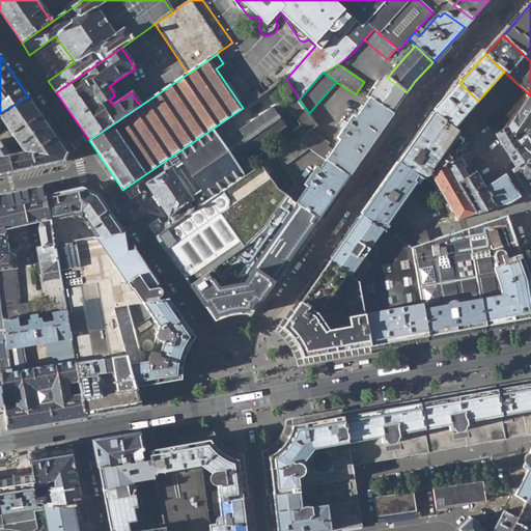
[(391,115),(407,92),(387,78),(384,76),(380,83),(376,81),(366,96),(368,99),(391,115)]
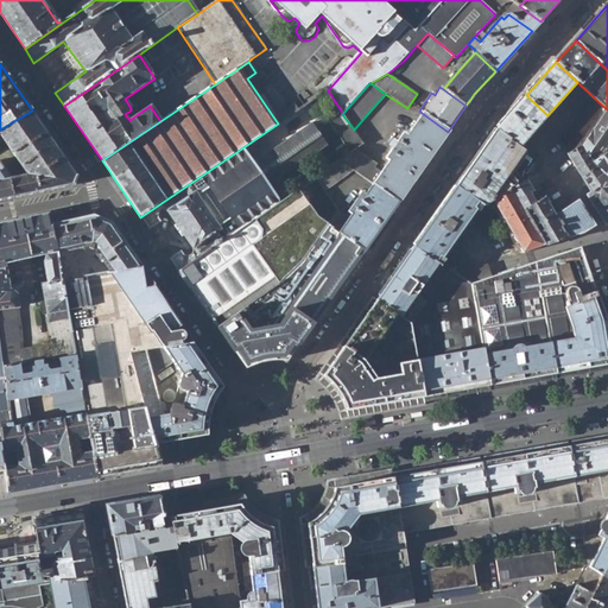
[(526,95),(495,130),(519,147),(548,115),(526,95)]
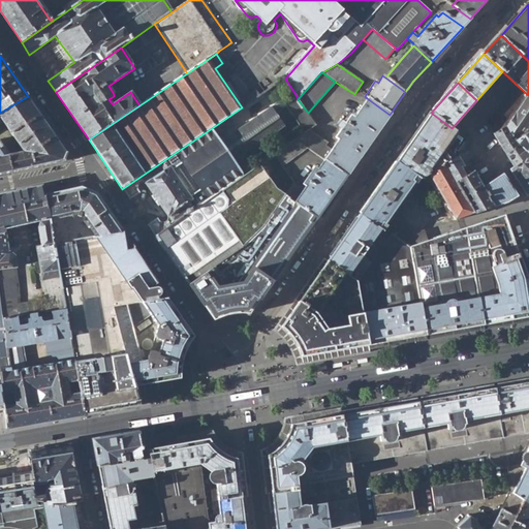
[(486,121),(494,133),(507,125),(528,95),(518,86),(486,121)]
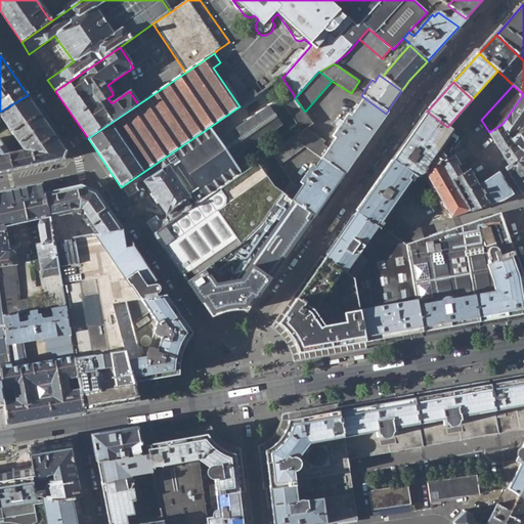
[(523,91),(523,94),(503,124),(512,139),(523,131),(523,130),(521,128),(523,123),(523,91)]
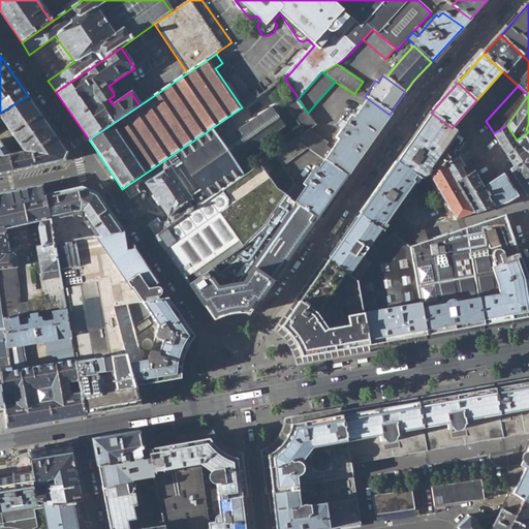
[(0,123),(3,122),(25,152),(10,156),(0,141),(0,175),(64,161),(67,154),(28,96),(0,113),(0,123)]
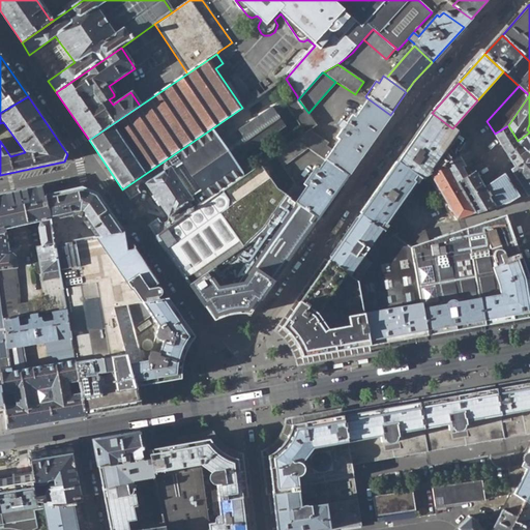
[(293,116),(304,134),(308,130),(317,125),(308,113),(298,99),(297,96),(278,110),(275,105),(237,130),(243,139),(246,143),(252,151),(289,125),(287,121),(293,116)]
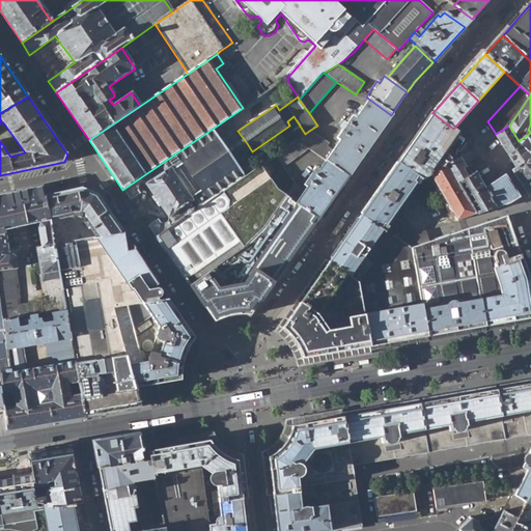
[(347,177),(391,115),(368,99),(351,123),(347,121),(340,133),(342,135),(332,150),(325,161),(347,177)]
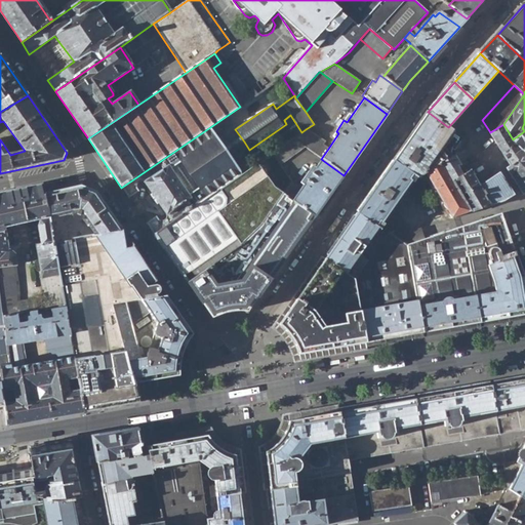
[(428,112),(394,161),(414,175),(417,177),(425,172),(453,155),(463,139),(448,127),(428,112)]
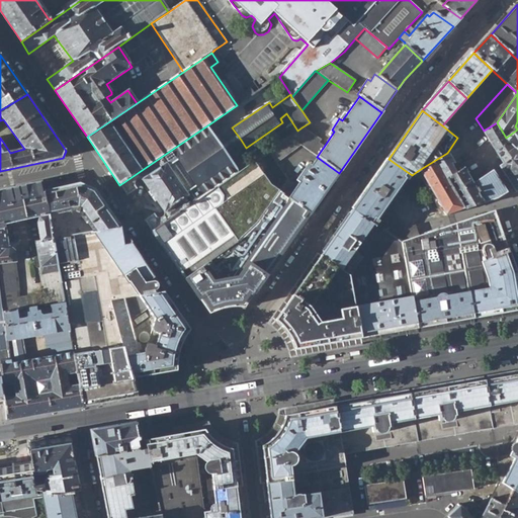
[(484,131),(504,163),(504,164),(517,155),(517,149),(506,138),(497,122),(484,131)]
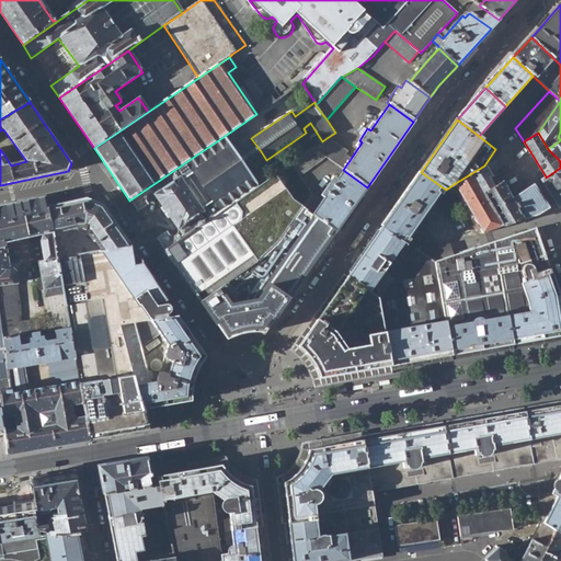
[(157,239),(165,251),(260,185),(249,171),(244,163),(240,159),(225,136),(129,201),(138,213),(149,205),(146,199),(148,195),(151,194),(155,195),(179,229),(178,233),(175,237),(171,237),(168,232),(157,239)]
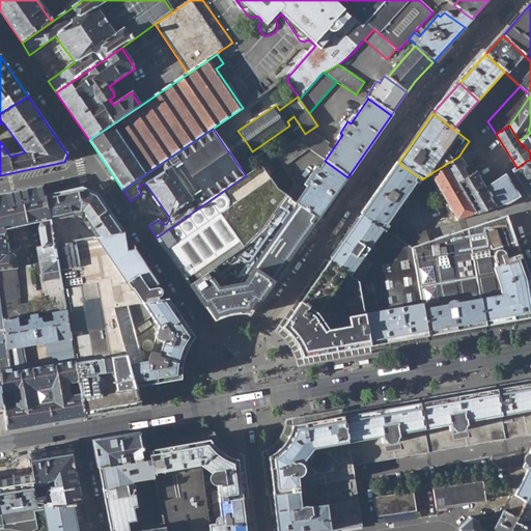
[(308,149),(325,161),(332,150),(326,146),(328,143),(309,131),(305,134),(296,140),(308,149)]
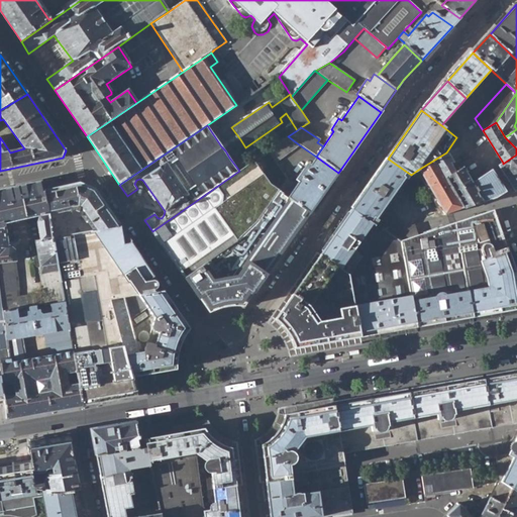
[(516,129),(505,137),(516,148),(516,129)]
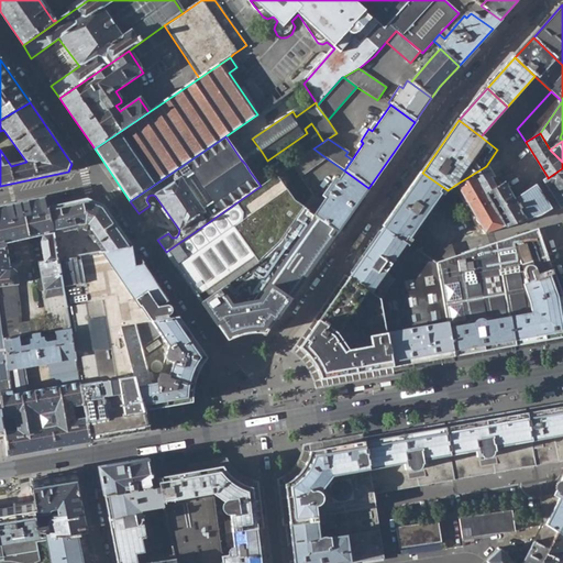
[(245,164),(262,152),(258,147),(241,159),(245,164)]
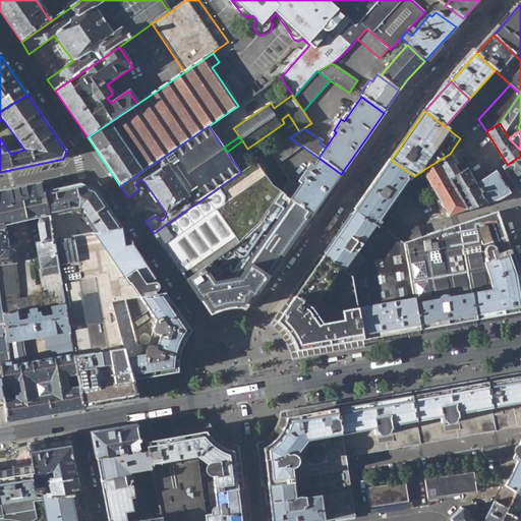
[(278,164),(302,147),(290,137),(270,152),(278,164)]
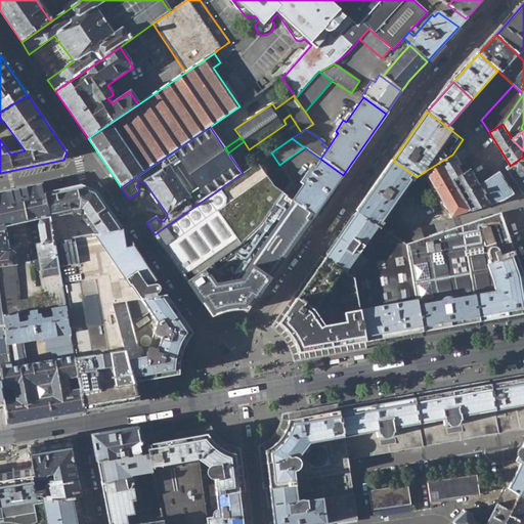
[(459,165),(452,155),(424,172),(450,218),(451,218),(471,212),(452,181),(462,175),(456,166),(459,165)]
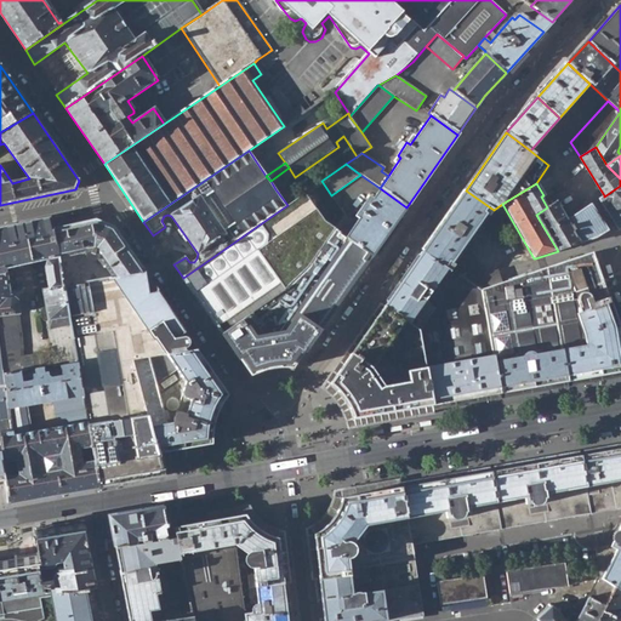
[(620,228),(620,186),(604,197),(604,195),(598,199),(619,231),(620,228)]
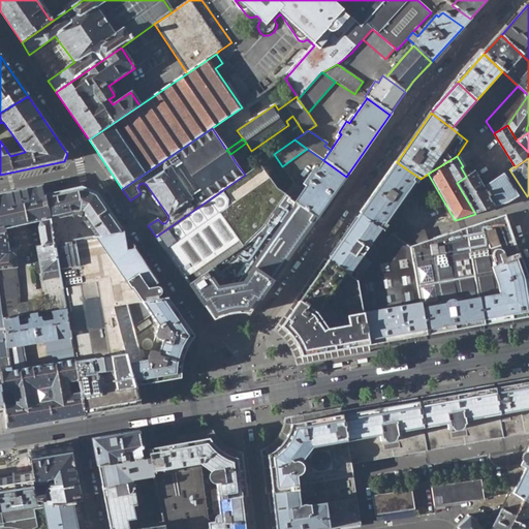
[(293,184),(285,196),(316,218),(346,177),(323,160),(318,167),(316,165),(306,179),(305,181),(308,183),(303,190),(293,184)]
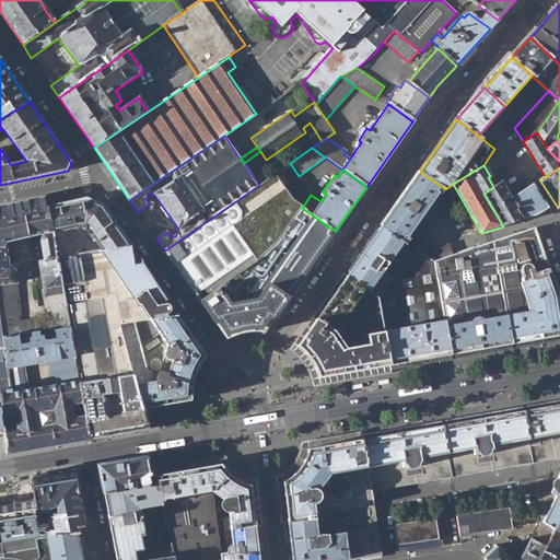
[(420,172),(381,228),(403,243),(442,187),(420,172)]
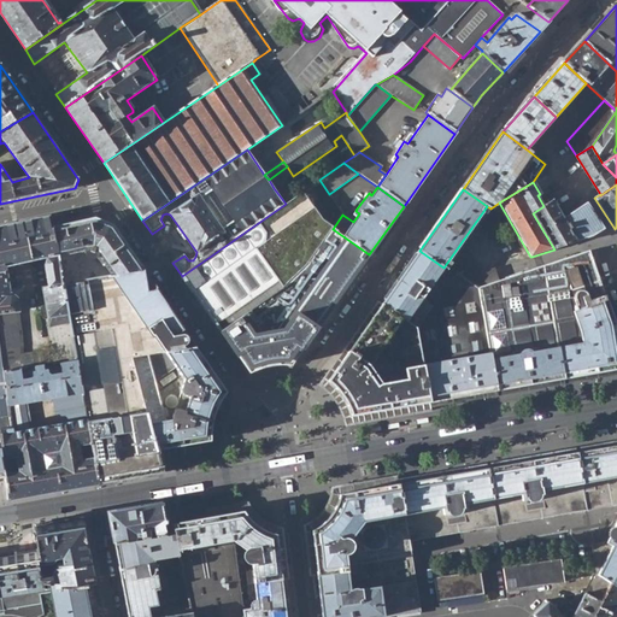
[(303,192),(286,204),(182,276),(215,324),(276,282),(283,289),(306,266),(333,229),(322,222),(313,210),(303,192)]
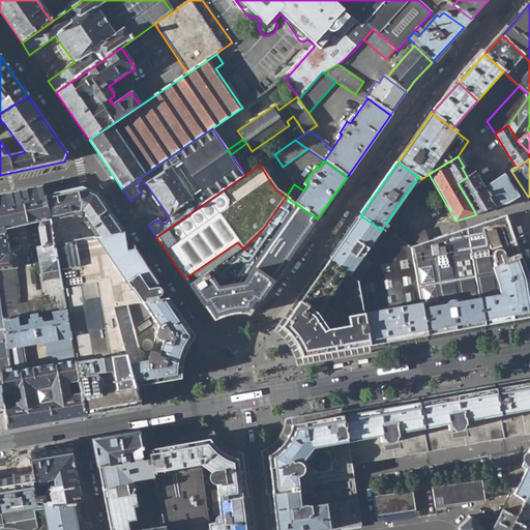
[(475,173),(467,177),(458,183),(476,214),(496,207),(483,188),(484,188),(475,173)]
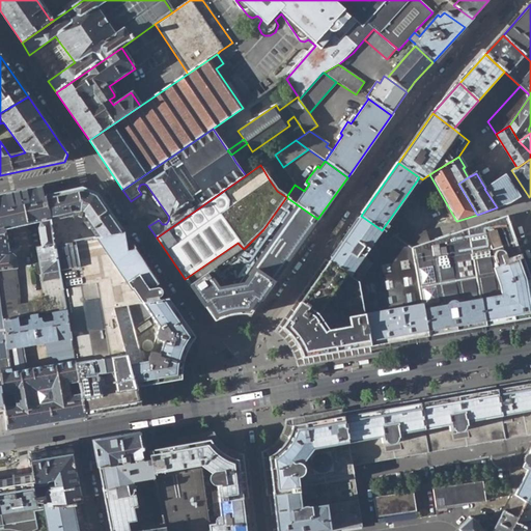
[(504,176),(485,189),(484,189),(497,207),(520,199),(504,176)]
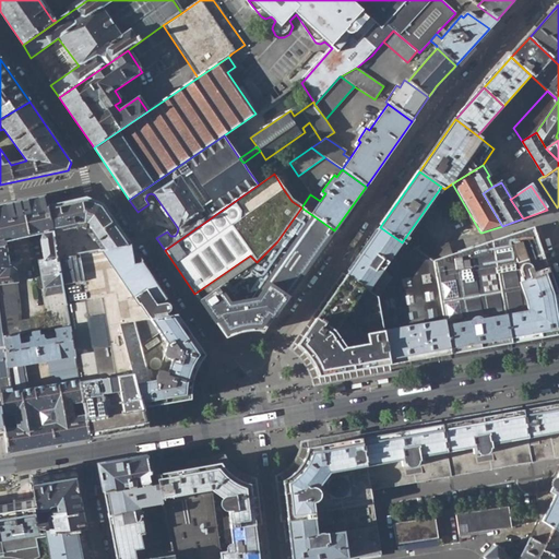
[(49,330),(50,331),(54,331),(69,329),(56,258),(47,209),(45,197),(0,206),(0,285),(15,284),(14,272),(9,268),(8,268),(4,244),(42,236),(39,241),(43,261),(37,261),(40,281),(38,282),(36,284),(38,288),(43,289),(49,330)]
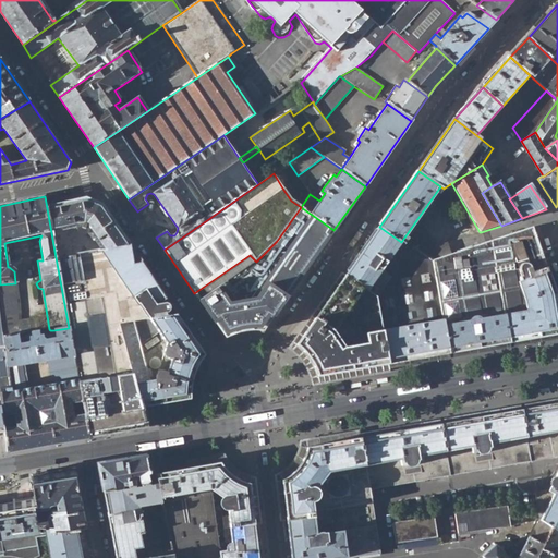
[(101,252),(129,246),(100,205),(85,199),(47,208),(56,257),(83,253),(95,252),(99,251),(100,252),(101,252)]
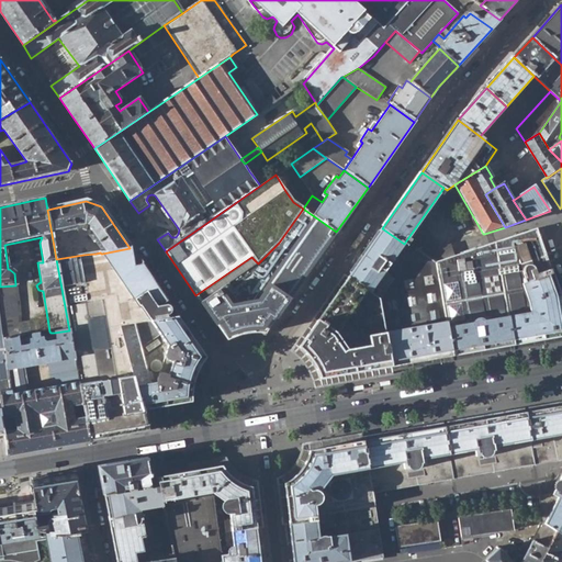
[(312,266),(336,232),(303,209),(279,243),(258,263),(201,303),(227,341),(233,338),(238,336),(246,335),(254,334),(259,334),(265,334),(312,266)]
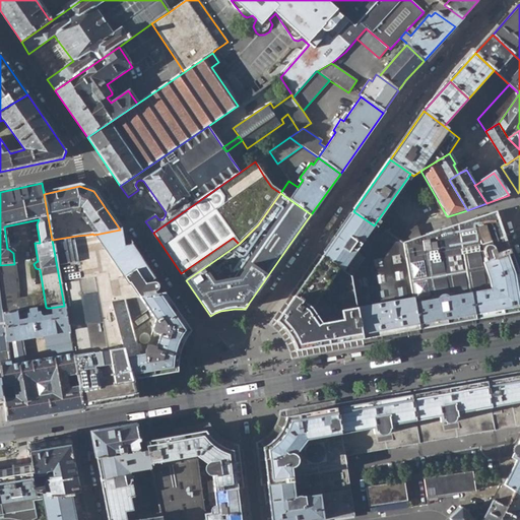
[(353,211),(322,256),(351,277),(383,232),(374,225),(353,211)]
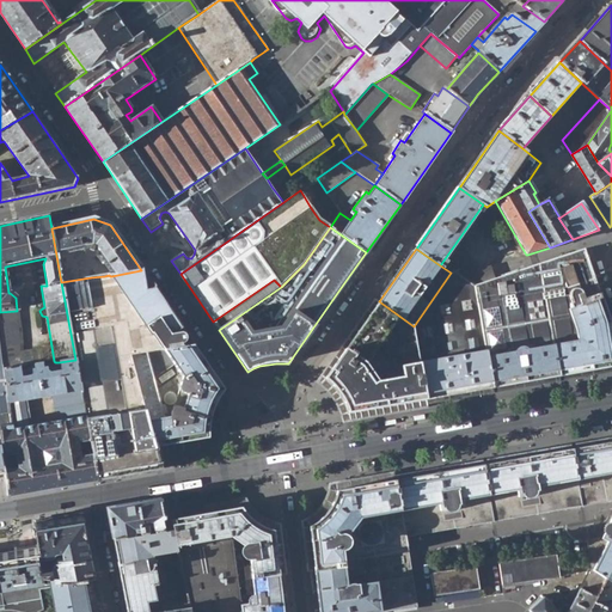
[(532,268),(475,286),(493,389),(611,367),(611,336),(609,319),(585,251),(532,268)]
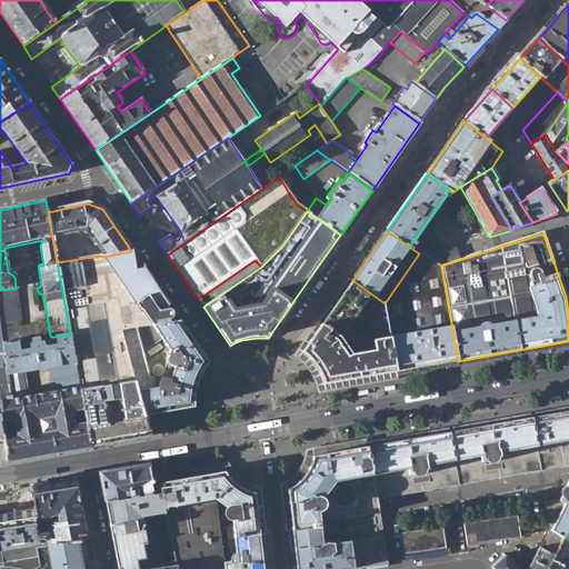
[(75,363),(128,355),(121,335),(180,322),(142,268),(136,270),(132,256),(133,256),(131,251),(103,257),(102,257),(101,256),(97,257),(85,258),(57,262),(70,335),(75,363)]
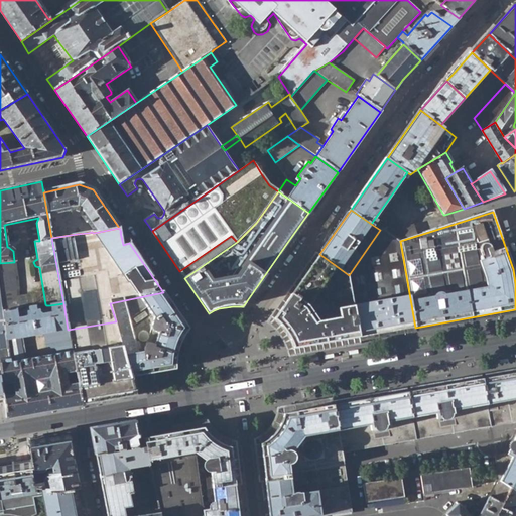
[(381,228),(380,230),(349,275),(360,338),(415,328),(400,241),(381,228)]
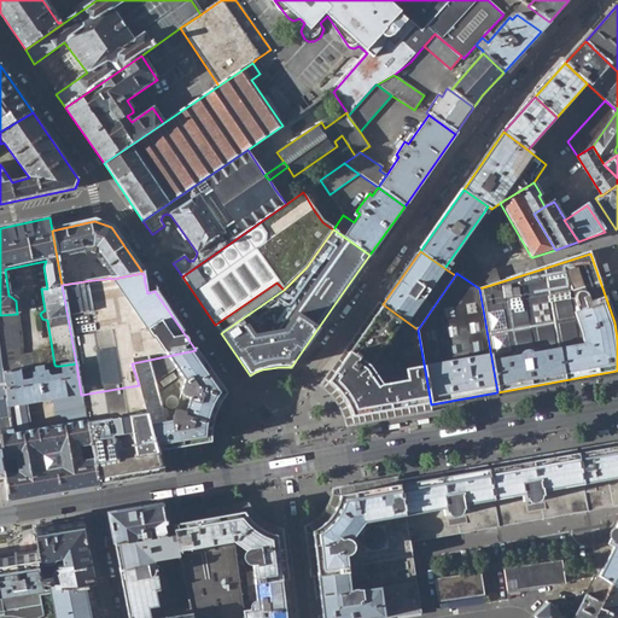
[(357,417),(431,404),(418,330),(383,304),(328,383),(333,388),(338,391),(340,396),(344,400),(347,404),(349,412),(351,418),(357,417)]
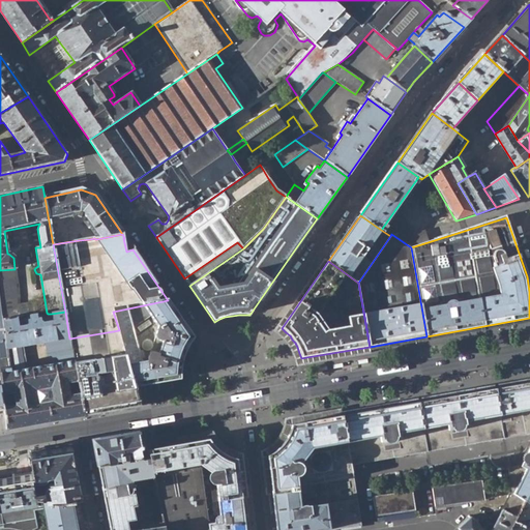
[(0,270),(0,278),(4,278),(16,276),(15,269),(0,270)]
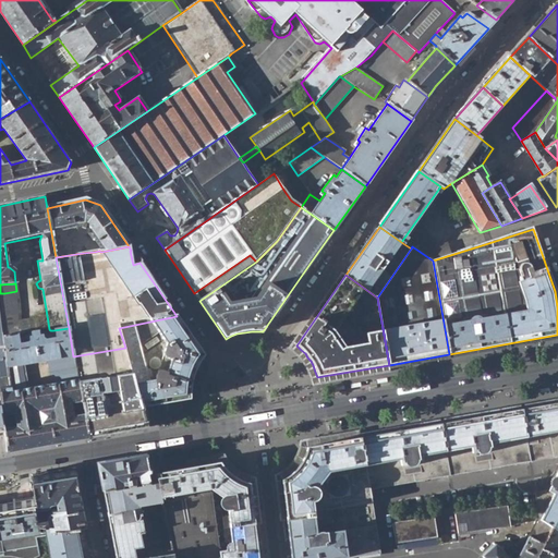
[(4,293),(5,301),(17,299),(16,291),(4,293)]
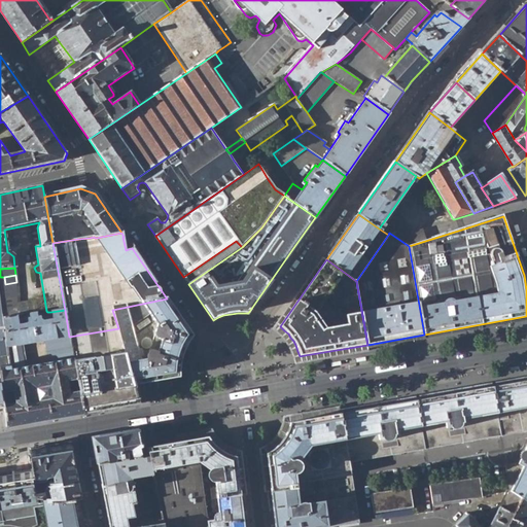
[(0,277),(0,296),(3,317),(14,316),(21,315),(19,304),(18,299),(7,300),(6,292),(5,284),(4,277),(0,277)]
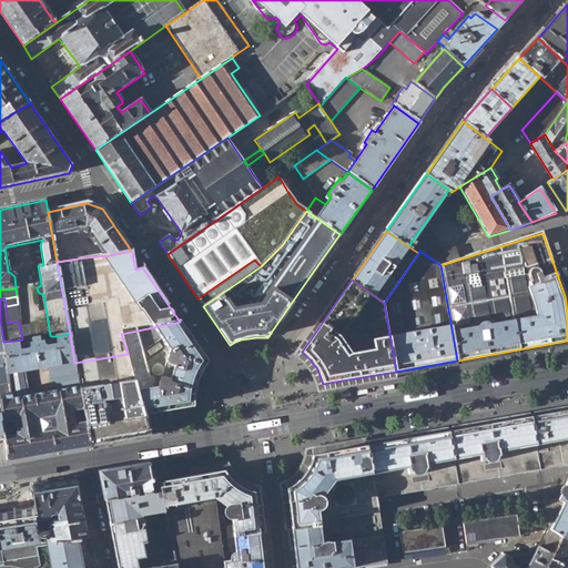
[(6,306),(7,315),(19,313),(18,304),(6,306)]
